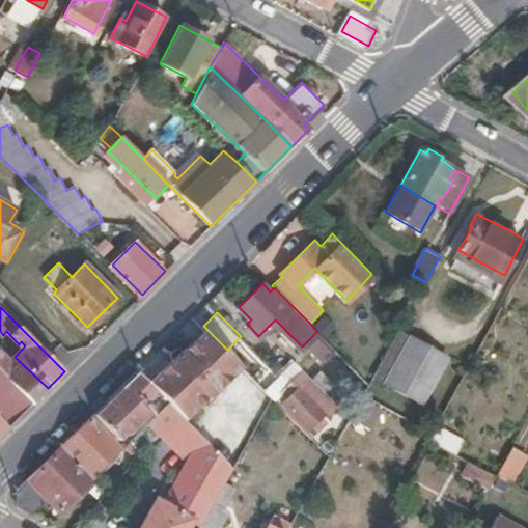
[(227,350),(223,346),(205,328),(196,338),(239,381),(240,388),(229,397),(231,399),(255,379),(227,350)]
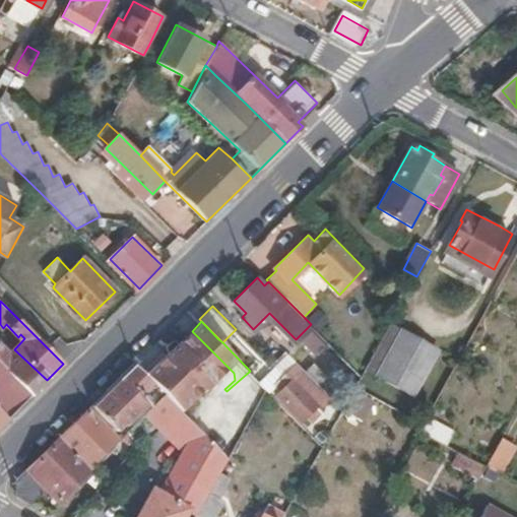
[(412,391),(437,347),(400,327),(376,371),(412,391)]
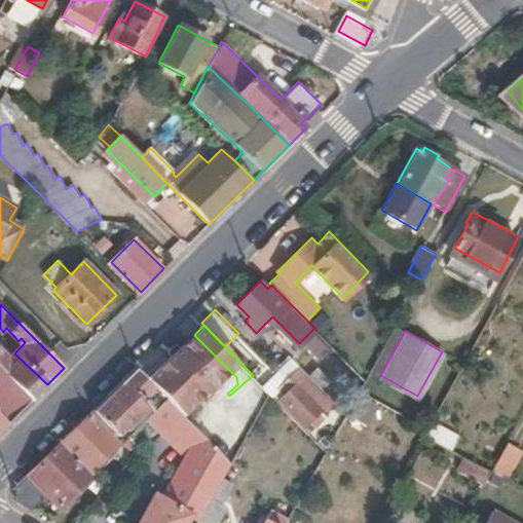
[(237,384),(236,377),(194,335),(182,347),(187,352),(179,362),(171,355),(147,377),(166,397),(195,425),(218,404),(220,405),(229,396),(227,394),(237,384)]
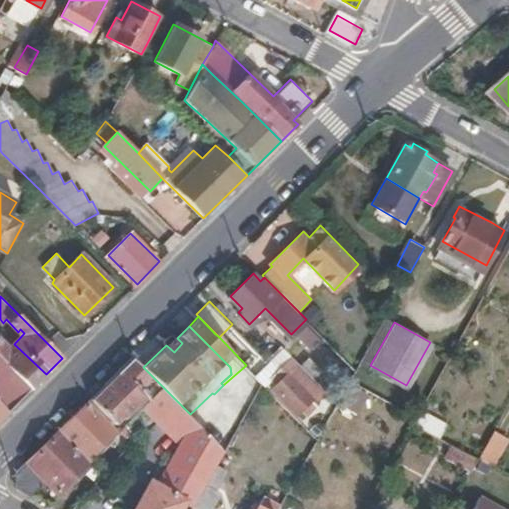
[(174,352),(182,343),(177,338),(175,336),(166,345),(174,352)]
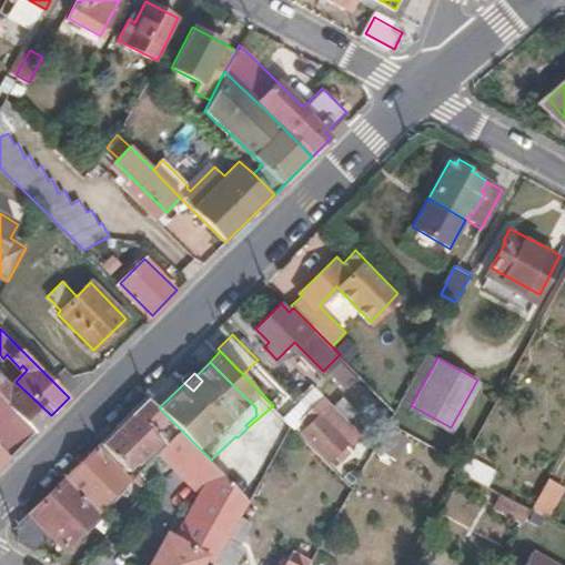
[(51,415),(16,382),(7,392),(2,386),(3,384),(0,380),(0,399),(33,433),(51,415)]
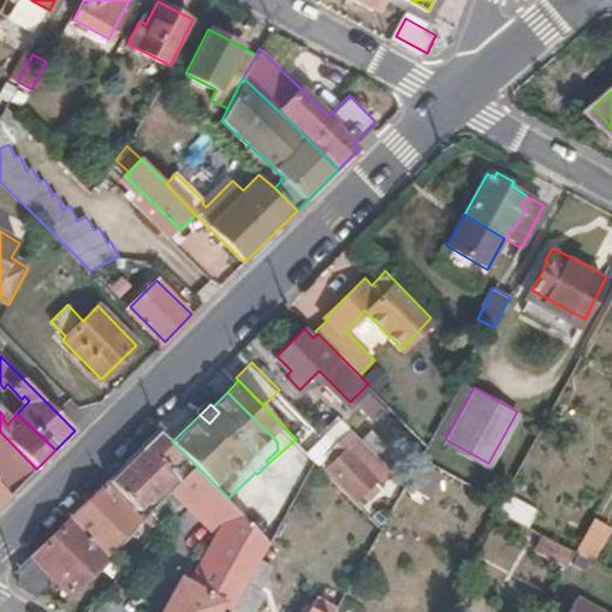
[(314,450),(330,467),(345,449),(339,443),(355,428),(345,419),(314,450)]
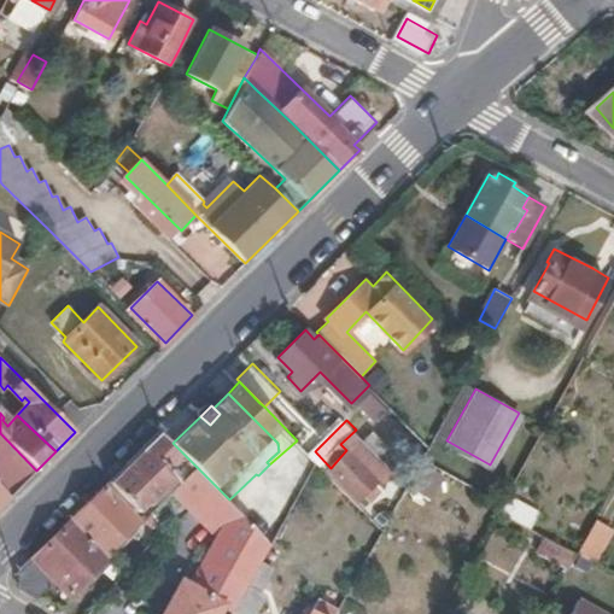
[(340,444),(346,450),(376,481),(382,487),(398,473),(356,430),(340,444)]
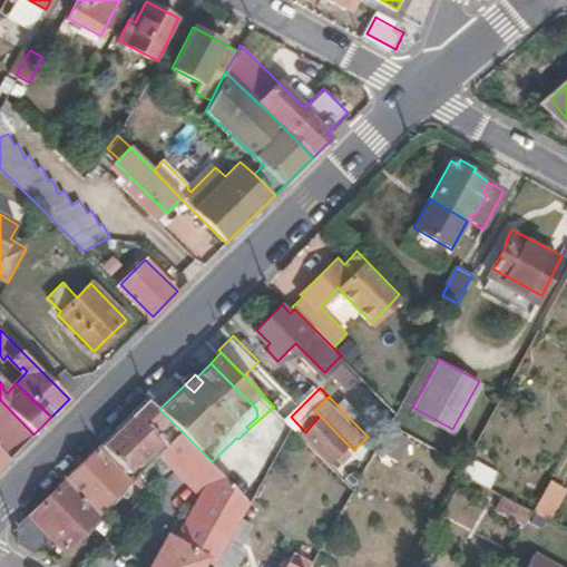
[(181,430),(159,409),(148,399),(136,411),(155,430),(162,423),(175,436),(181,430)]
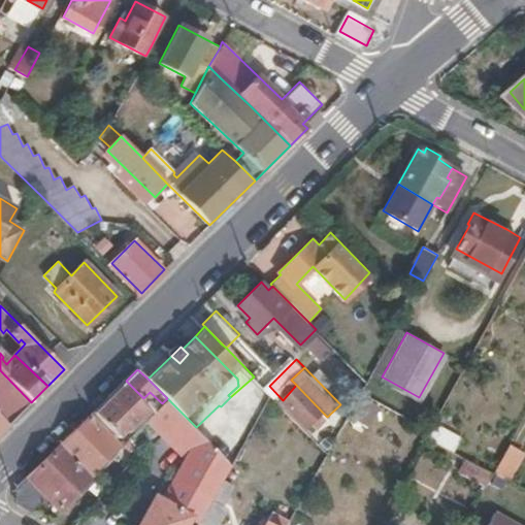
[(31,402),(0,370),(0,417),(8,425),(31,402)]
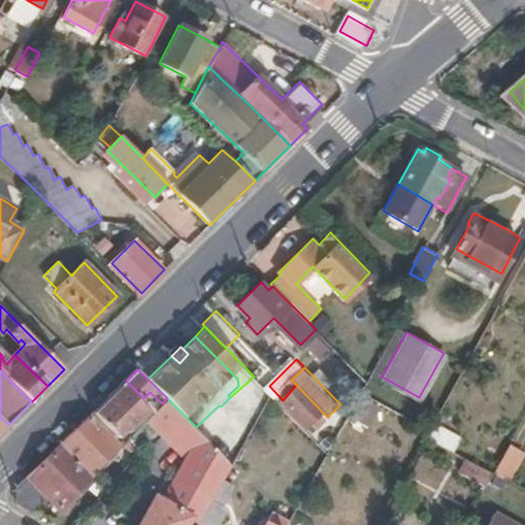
[(137,423),(153,407),(143,398),(126,381),(110,395),(135,421),(137,423)]
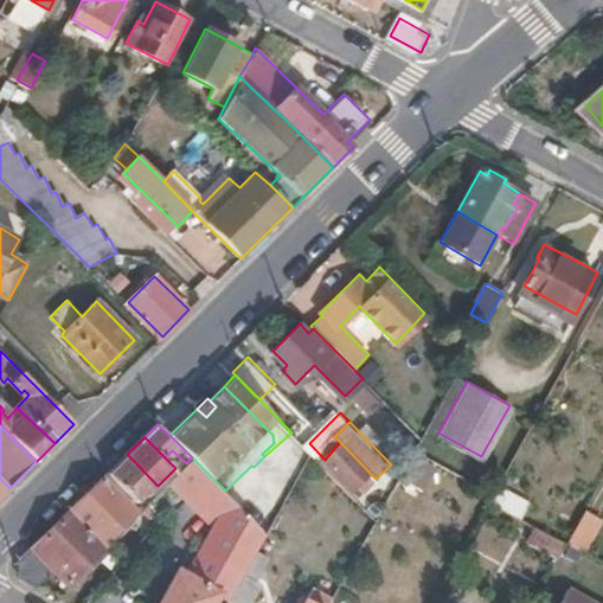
[(370,473),(340,442),(325,460),(354,488),(370,473)]
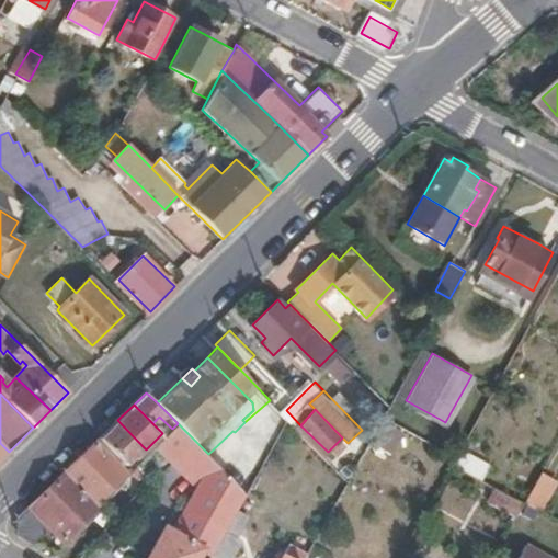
[(141,454),(144,447),(117,420),(101,436),(126,463),(133,455),(138,457),(141,454)]
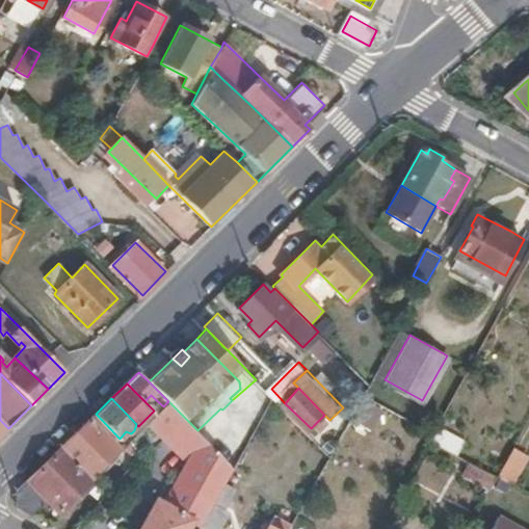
[(373,427),(382,408),(367,399),(356,418),(373,427)]
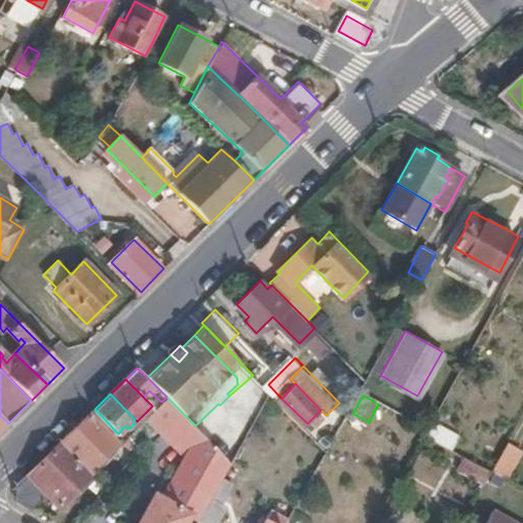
[(201,432),(195,425),(166,397),(161,402),(155,409),(149,416),(173,440),(188,453),(201,432)]
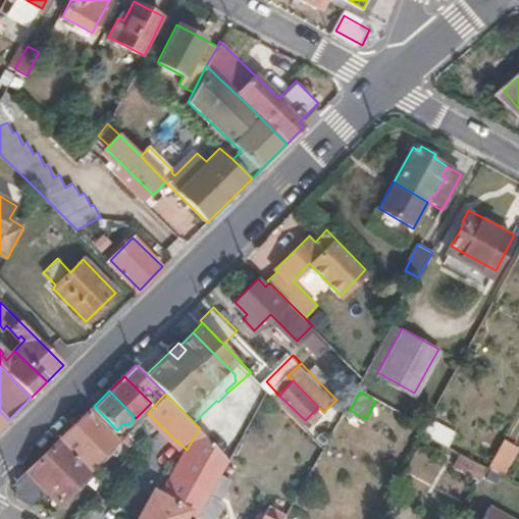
[(98,460),(118,440),(89,410),(61,438),(90,468),(98,460)]
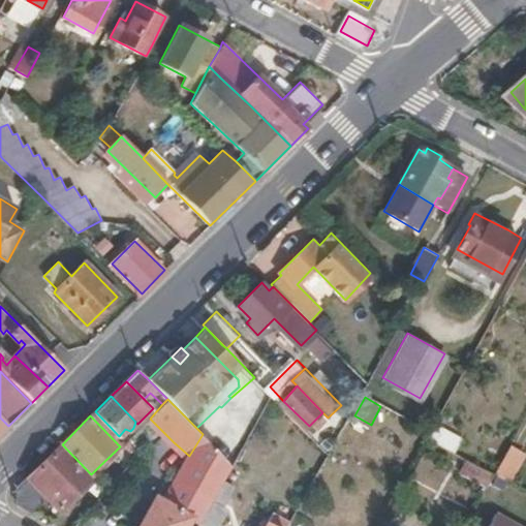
[(466,431),(438,415),(430,429),(459,445),(466,431)]
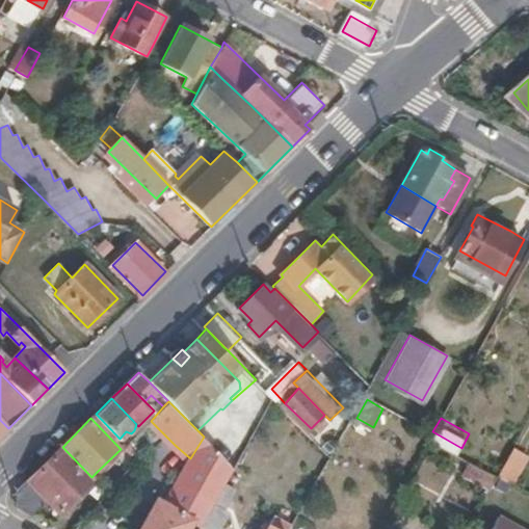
[(222,488),(234,467),(228,460),(204,437),(190,458),(164,504),(157,500),(140,528),(186,528),(206,495),(216,500),(222,488)]
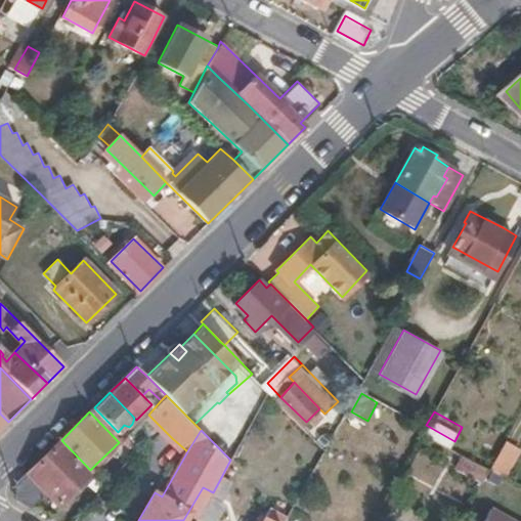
[(127,441),(131,436),(129,435),(125,431),(122,436),(127,441)]
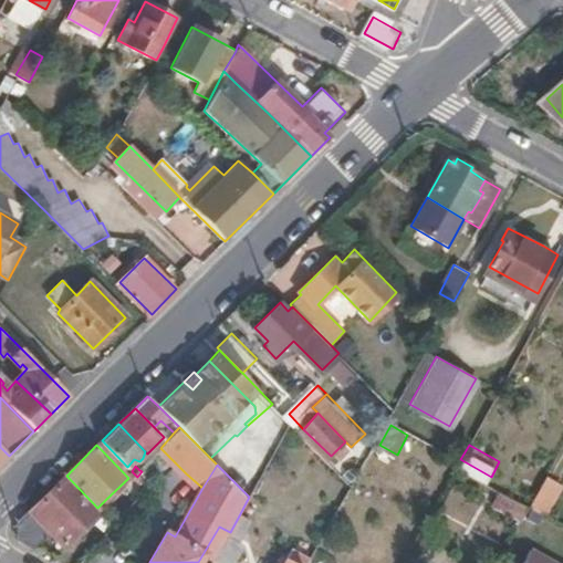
[(143,483),(148,477),(142,471),(137,477),(143,483)]
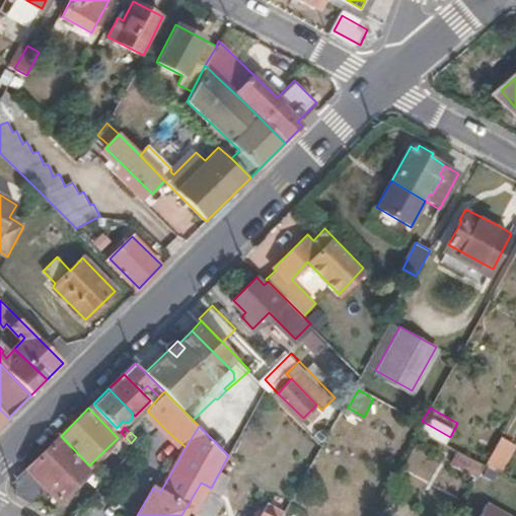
[(59,500),(91,467),(89,465),(61,436),(28,467),(16,478),(19,495),(31,501),(47,486),(59,500)]
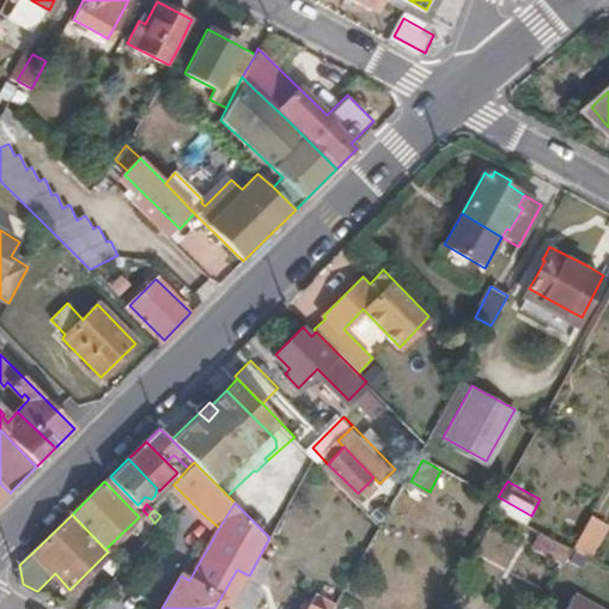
[(598,550),(608,530),(608,522),(595,515),(580,542),(598,550)]
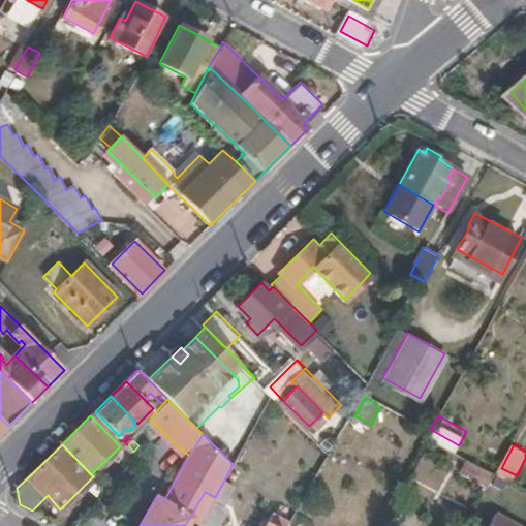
[(498,466),(470,452),(463,465),(490,481),(498,466)]
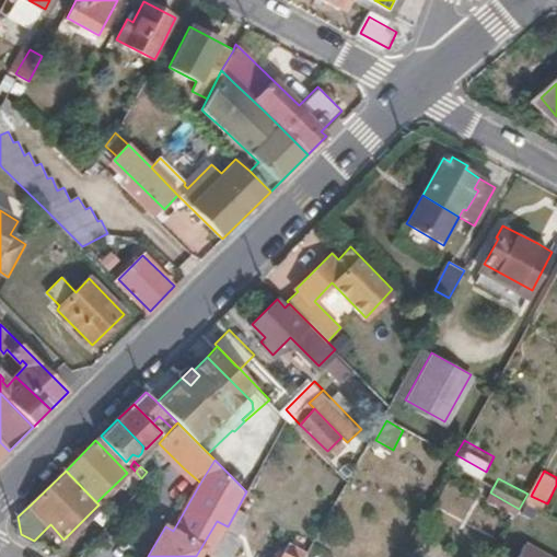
[(228,556),(236,542),(233,541),(244,520),(234,514),(228,526),(210,556),(228,556)]
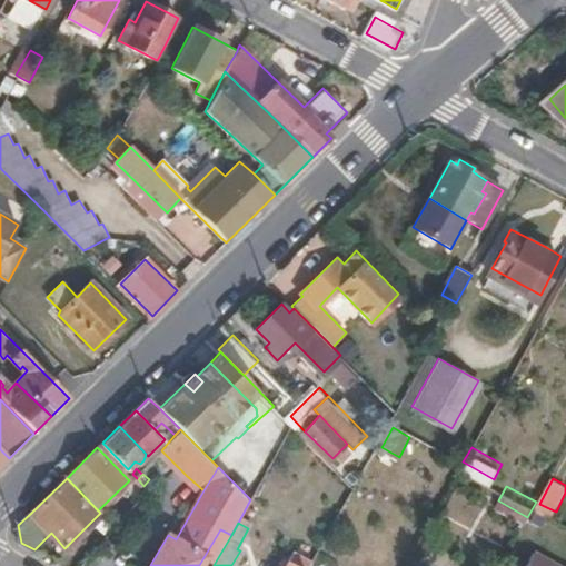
[(306,565),(309,559),(295,550),(286,565),(285,565),(279,562),(276,565),(306,565)]
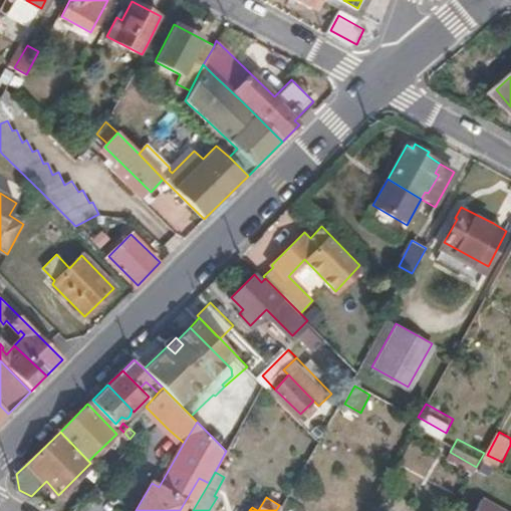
[(510,510),(484,498),(477,510),(510,510)]
